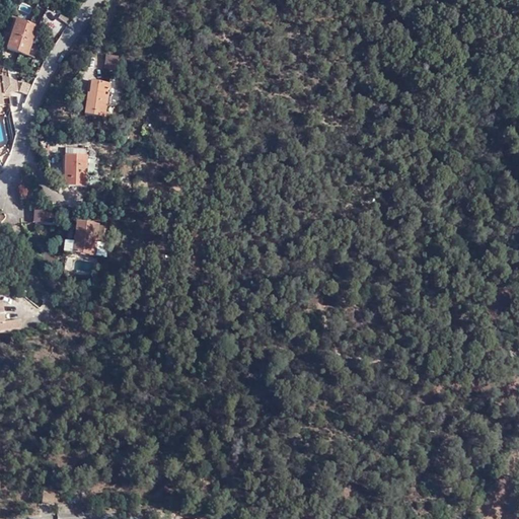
[(29,57),(40,28),(19,21),(11,50),(29,57)]
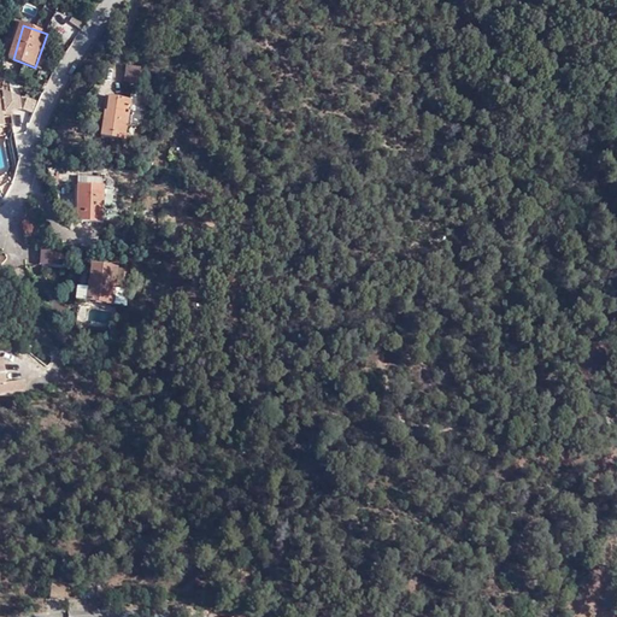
[(141,68),(139,68),(128,65),(127,82),(140,83),(141,68)]
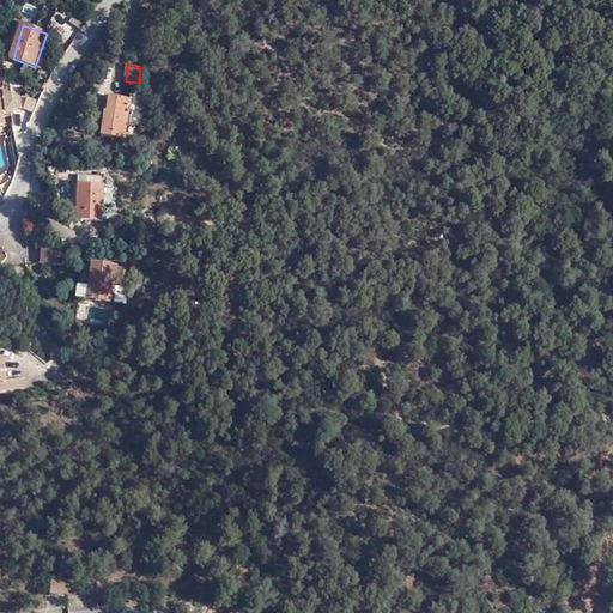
[(0,133),(6,133),(5,109),(22,108),(20,85),(0,86),(0,133)]
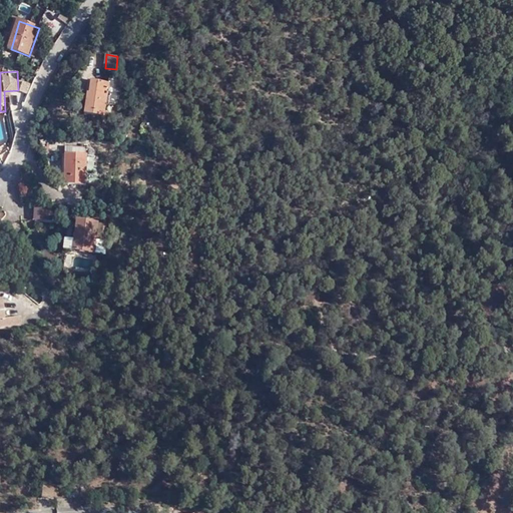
[(93,79),(91,111),(110,112),(111,102),(125,103),(128,75),(115,74),(113,74),(113,81),(93,79)]
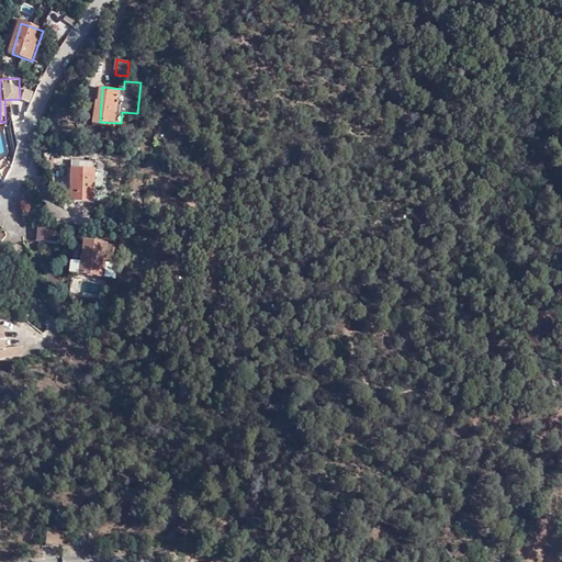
[(76,173),(99,176),(99,168),(77,166),(76,173)]
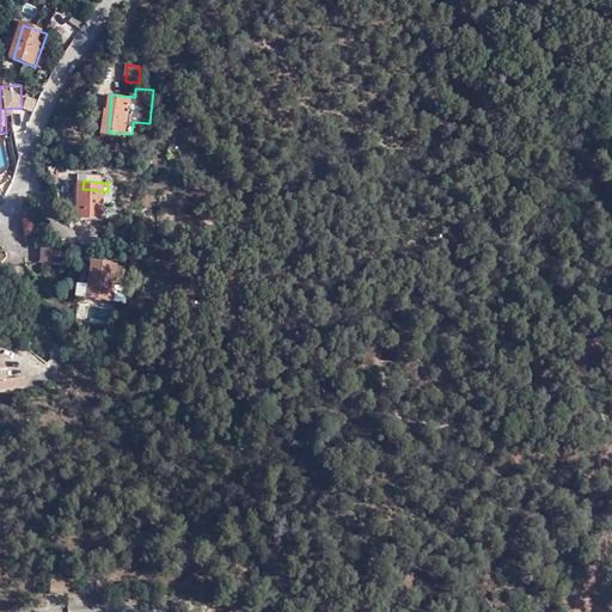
[(105,214),(108,191),(83,189),(77,224),(105,227),(105,214)]
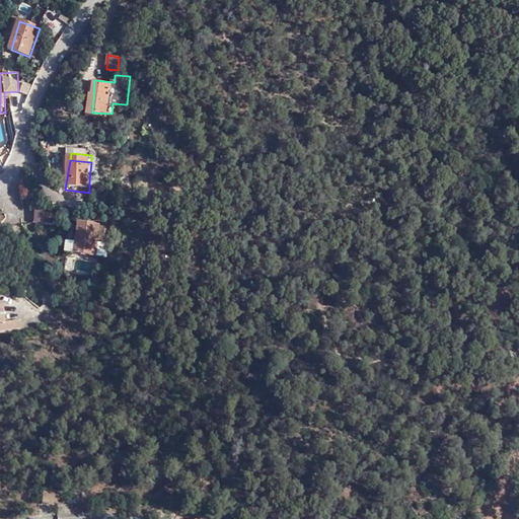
[(102,182),(102,173),(99,172),(99,163),(91,162),(89,181),(102,182)]
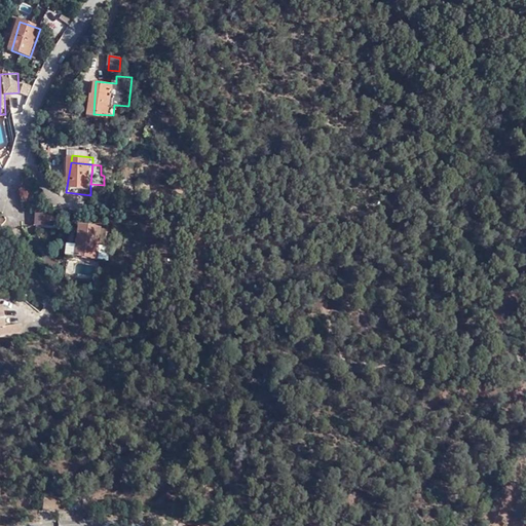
[(103,196),(104,185),(90,184),(90,195),(103,196)]
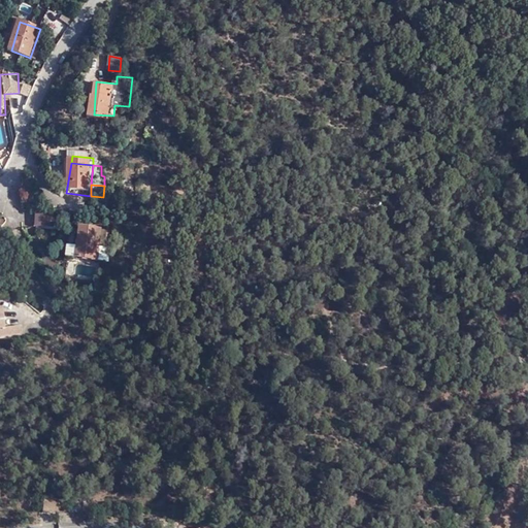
[(57,210),(38,208),(36,226),(55,226),(57,210)]
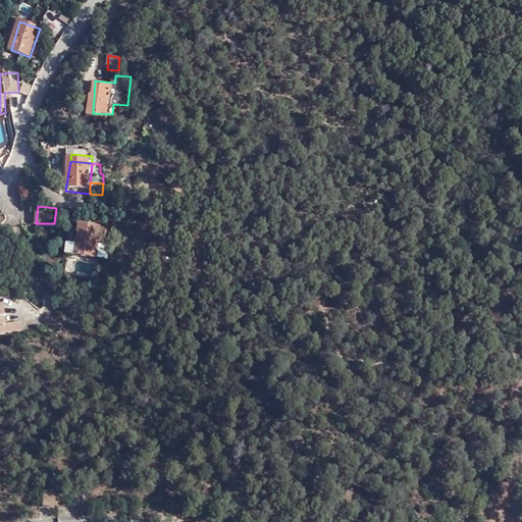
[(95,256),(97,241),(98,225),(75,222),(73,243),(72,253),(95,256)]
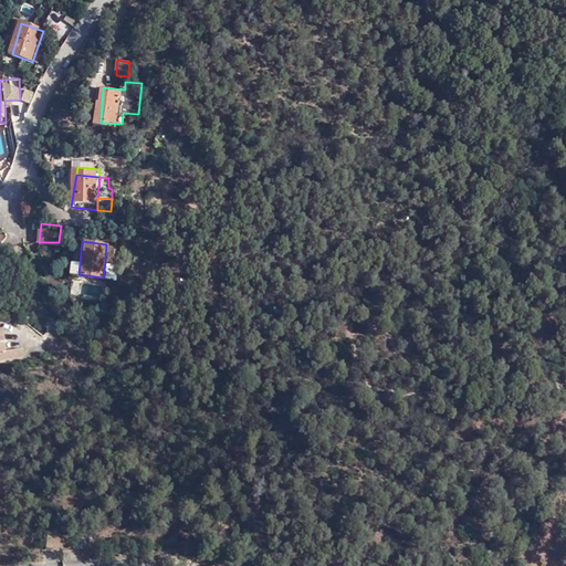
[(116,279),(117,262),(105,261),(103,278),(116,279)]
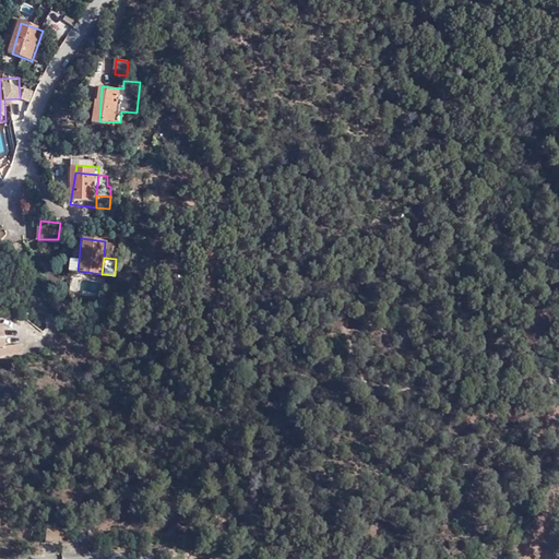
[(78,271),(79,260),(70,259),(69,270),(78,271)]
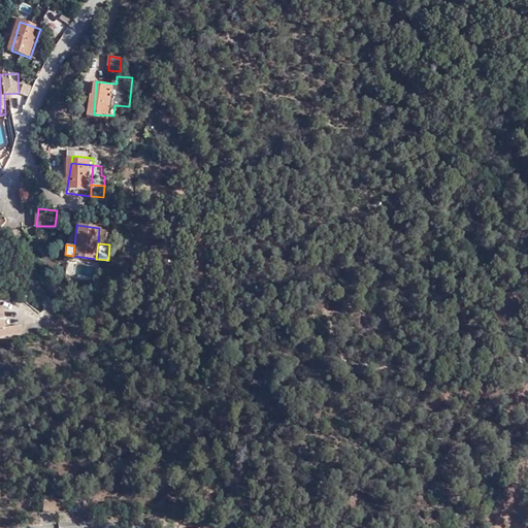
[(0,332),(11,332),(11,324),(5,325),(4,308),(0,308),(0,332)]
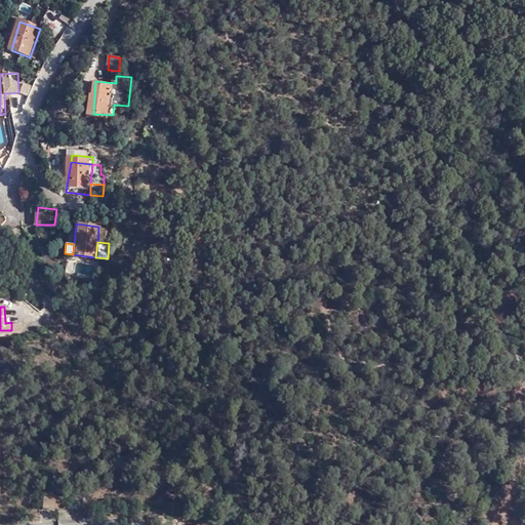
[(46,493),(44,509),(58,510),(59,496),(46,493)]
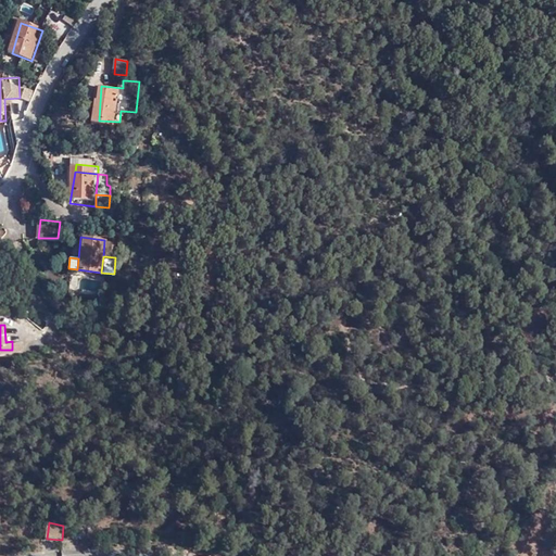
All buildings are outlined.
